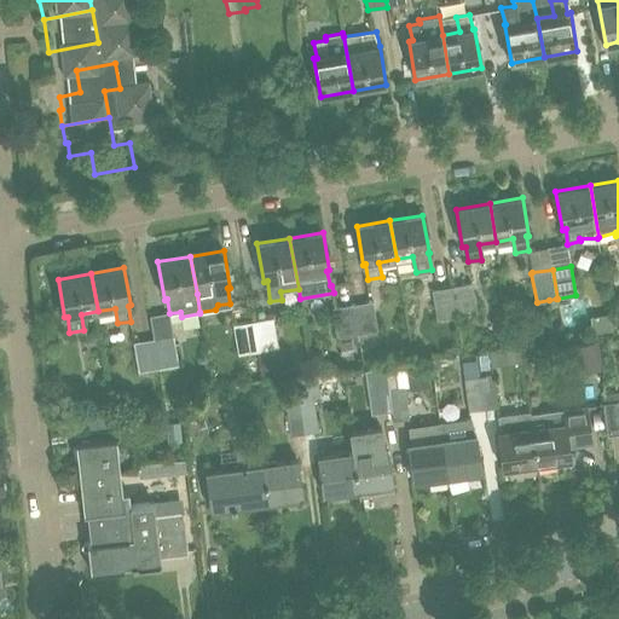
[(472,283),(453,287),(458,317),(478,313),(472,283)]
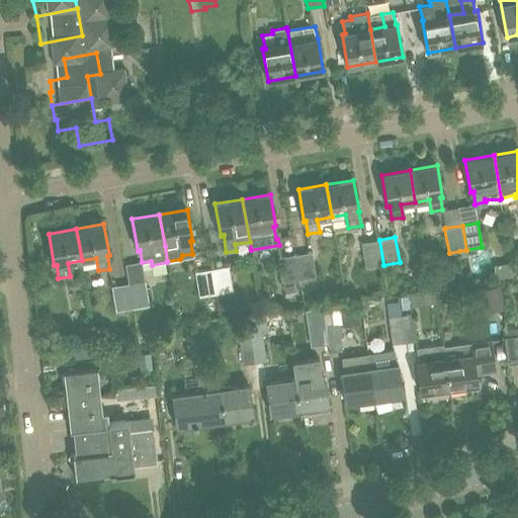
[(361,243),(366,268),(383,265),(379,240),(361,243)]
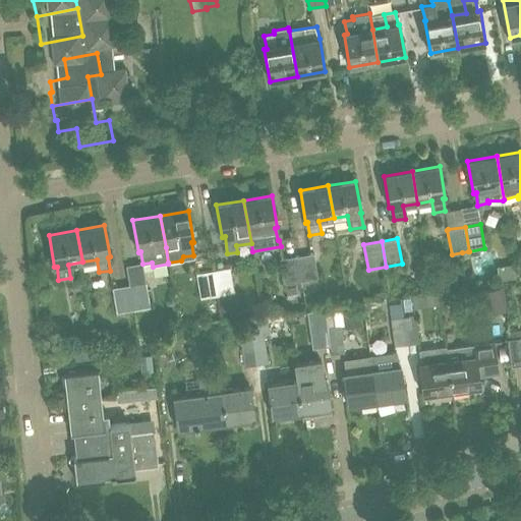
[(314,253),(297,256),(301,282),(317,279),(314,253)]
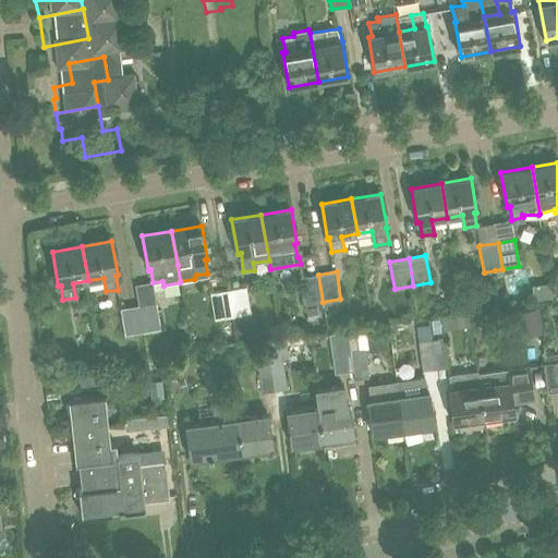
[(301,278),(305,304),(323,302),(318,275),(301,278)]
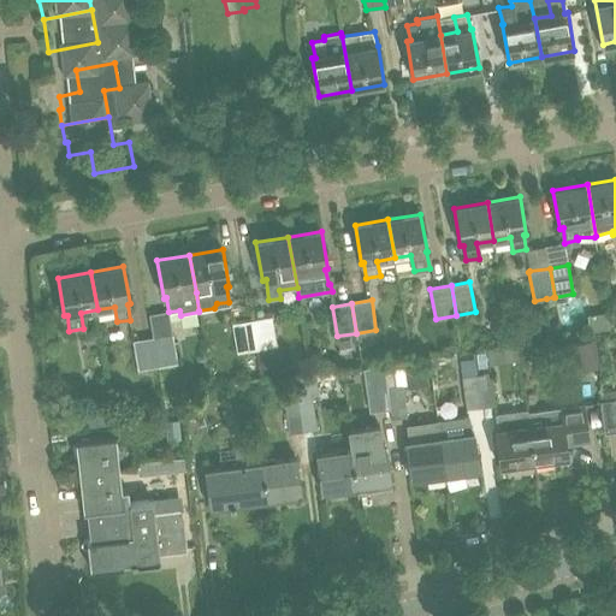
[(173,333),(172,335),(167,311),(148,314),(153,337),(158,367),(178,363),(173,333)]
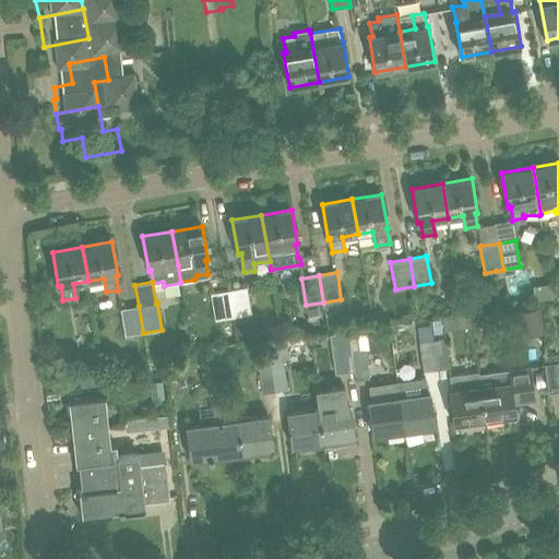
[(247,287),(229,290),(234,318),(240,317),(241,321),(252,319),(252,314),(247,287)]
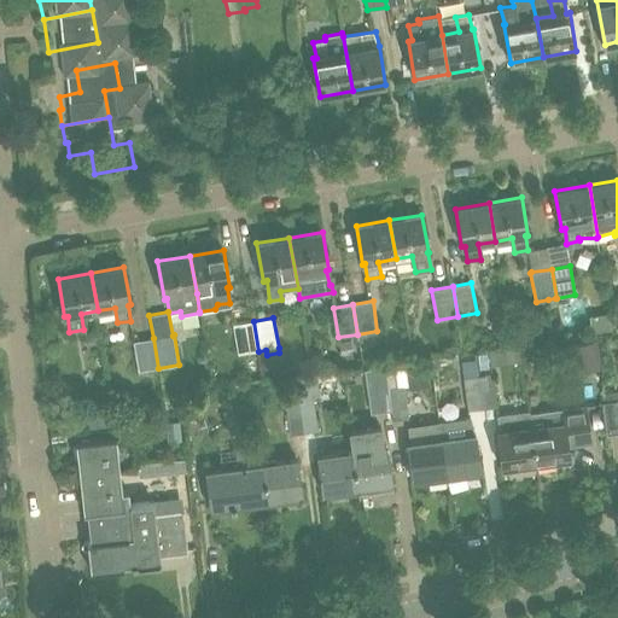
[(233,325),(238,355),(258,351),(254,321),(233,325)]
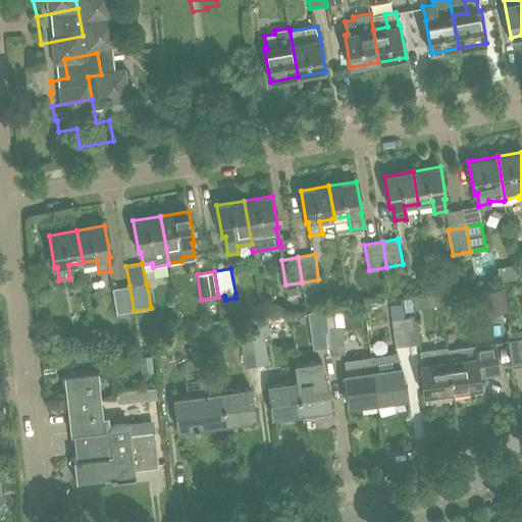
[(129,285),(112,289),(117,314),(121,313),(134,311),(129,285)]
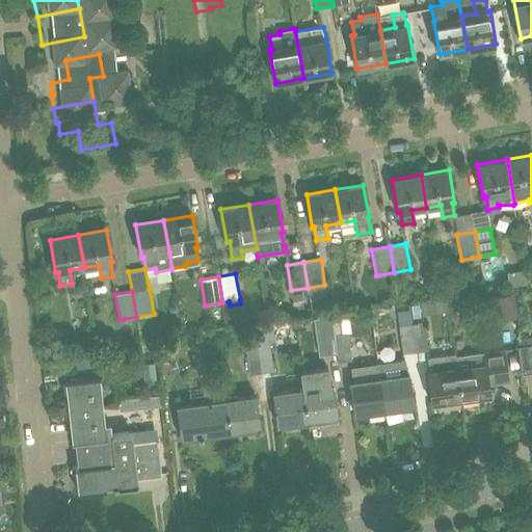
[(512,293),(480,297),(484,322),(516,320),(512,293)]
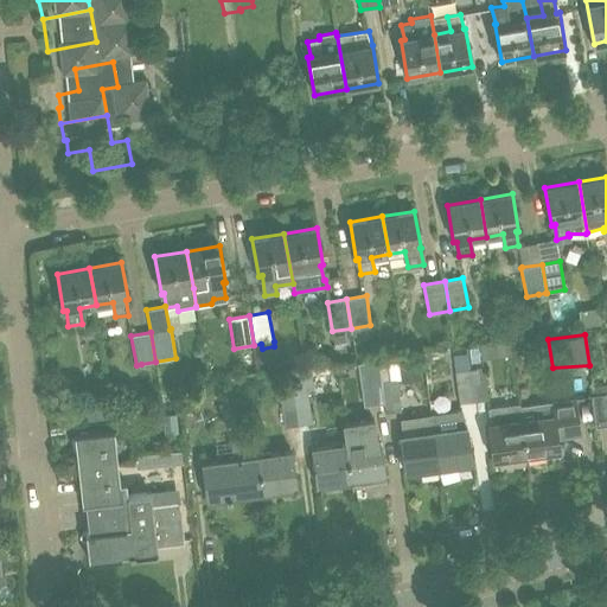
[(460,403),(474,402),(467,350),(465,350),(465,346),(455,347),(458,359),(453,359),(455,371),(455,375),(457,383),(460,403)]
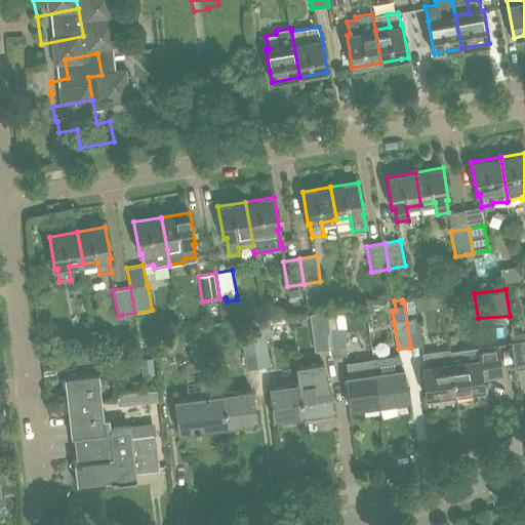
[(410,348),(422,347),(415,300),(404,303),(410,348)]
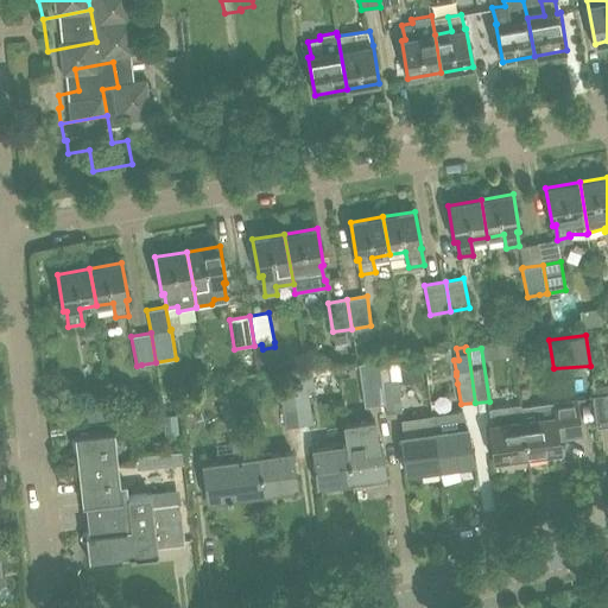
[(379,365),(381,382),(385,404),(386,413),(401,411),(397,379),(401,379),(401,384),(426,380),(423,359),(379,365)]
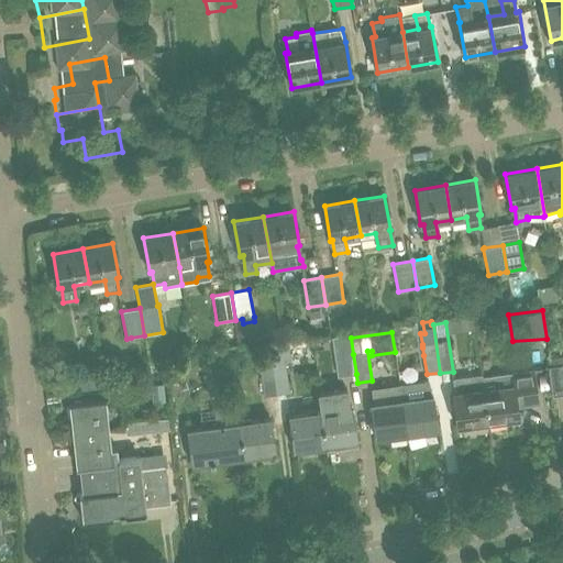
[(356,374),(353,354),(351,338),(351,334),(332,337),(338,376),(356,374)]
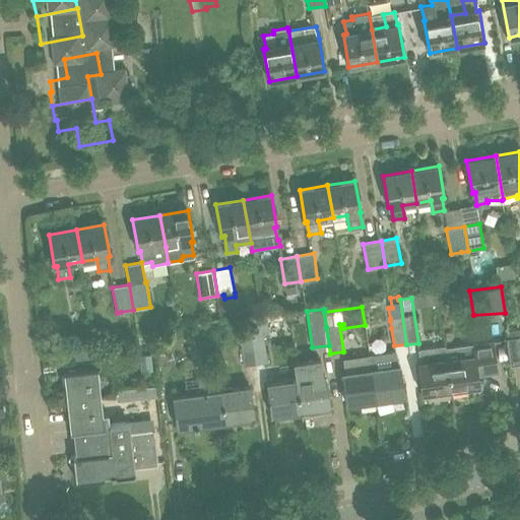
[(268,364),(264,333),(269,333),(267,316),(250,318),(252,334),(251,334),(255,365),(268,364)]
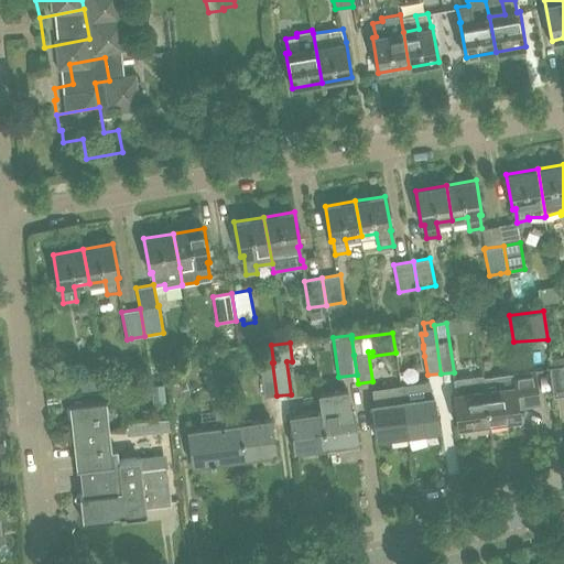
[(264,397),(277,396),(272,362),(259,365),(264,397)]
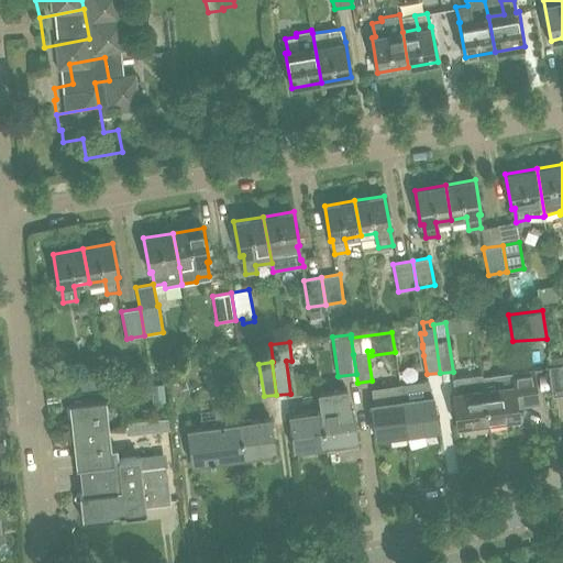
[(488,422),(520,418),(518,403),(538,399),(534,371),(521,373),(523,382),(504,384),(501,375),(482,376),(488,422)]
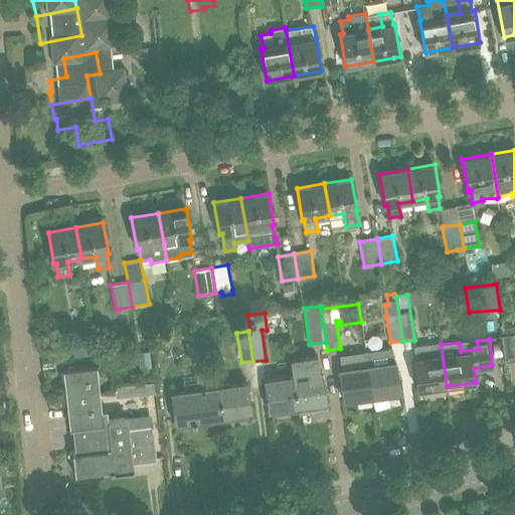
[(417,390),(447,386),(441,344),(441,343),(413,346),(416,360),(413,361),(417,390)]
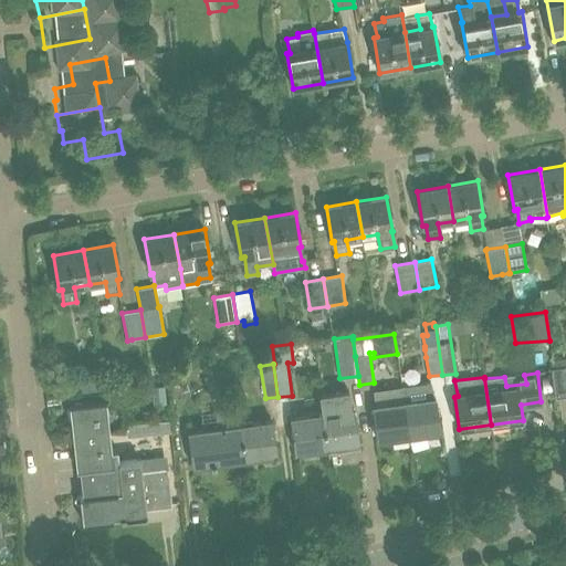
[(409,436),(441,431),(437,398),(433,398),(431,383),(402,387),(405,402),(409,436)]
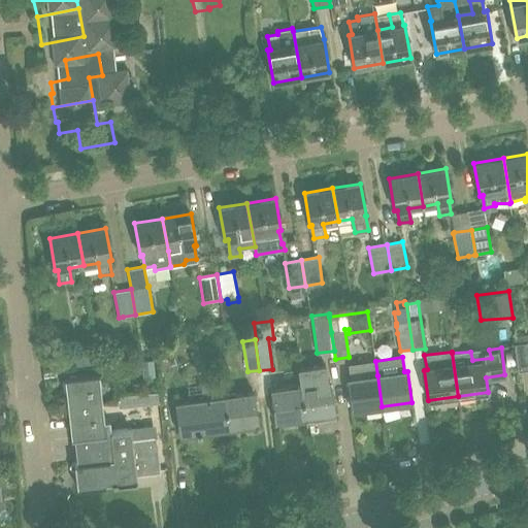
[(352,410),(382,406),(377,375),(375,361),(374,361),(375,375),(348,380),(352,410)]
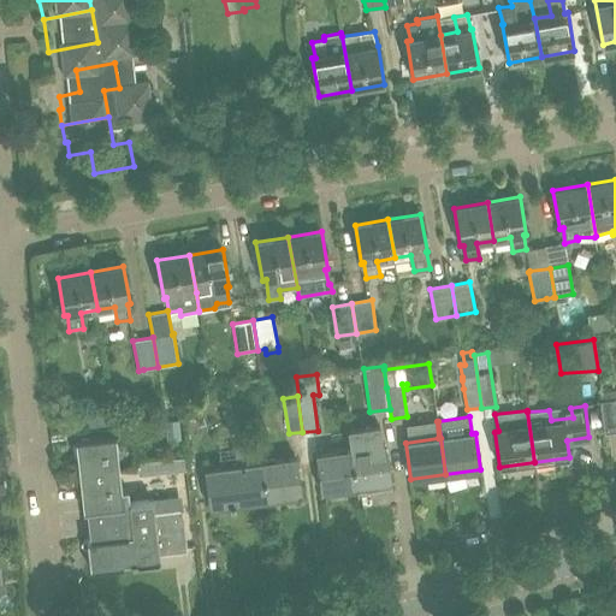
[(355,487),(361,486),(362,493),(392,489),(386,445),(383,446),(380,425),(348,430),(351,446),(349,446),(350,451),(355,487)]
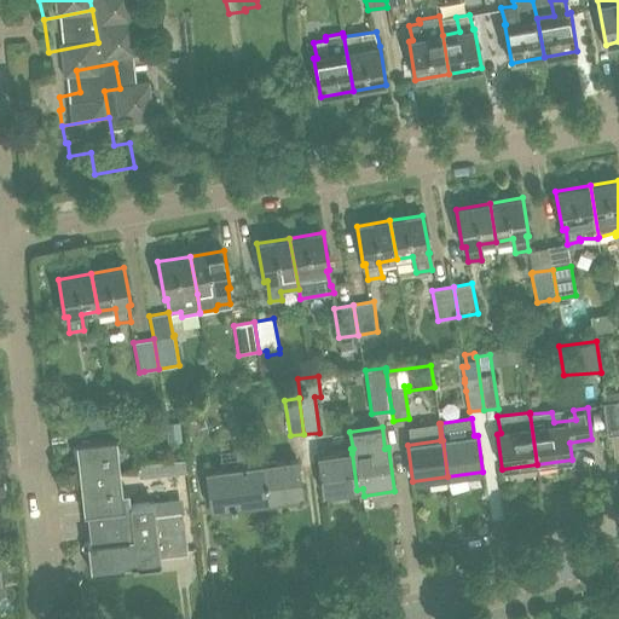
[(76,443),(80,479),(121,474),(116,438),(76,443)]
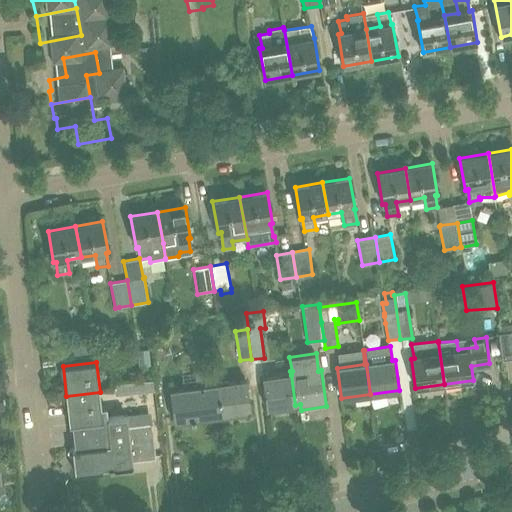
[(267,409),(295,405),(291,375),(263,379),(267,409)]
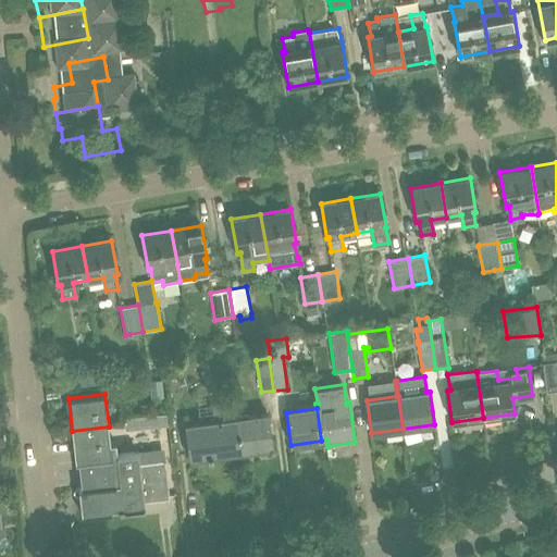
[(242,452),(273,447),(269,415),(249,417),(248,412),(236,415),(242,452)]
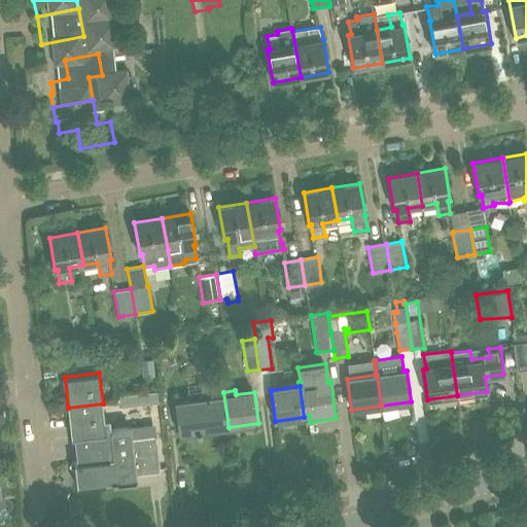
[(159,391),(137,393),(138,406),(160,402),(159,391)]
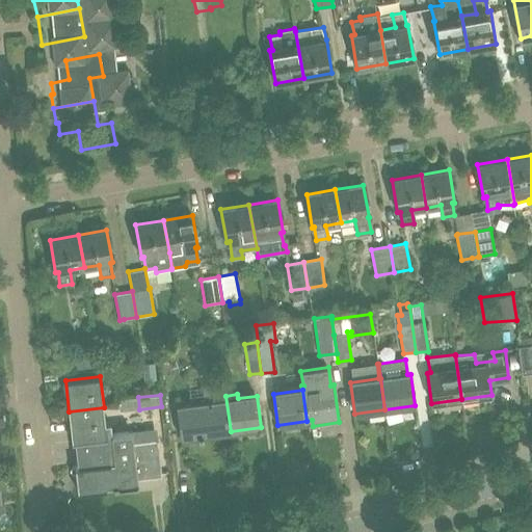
[(182,439),(231,431),(225,396),(214,397),(214,396),(208,396),(209,403),(178,407),(182,439)]
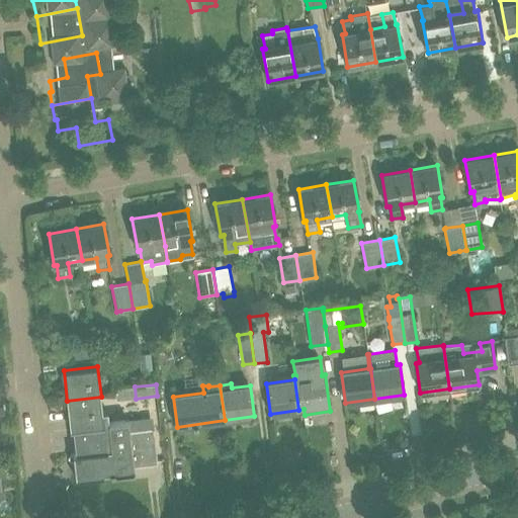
[(116,401),(136,399),(135,386),(114,389),(116,401)]
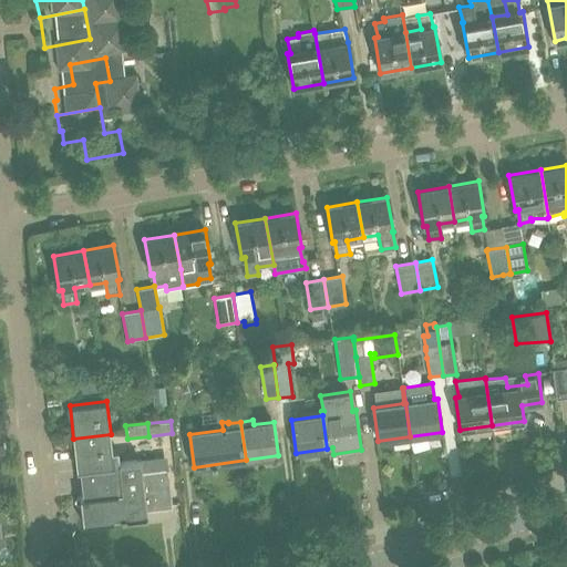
[(147,517),(146,511),(173,508),(167,456),(119,462),(117,451),(113,452),(111,434),(73,439),(78,472),(92,470),(94,495),(80,496),(80,497),(75,497),(76,507),(81,506),(83,525),(113,522),(112,519),(129,517),(129,519),(147,517)]
